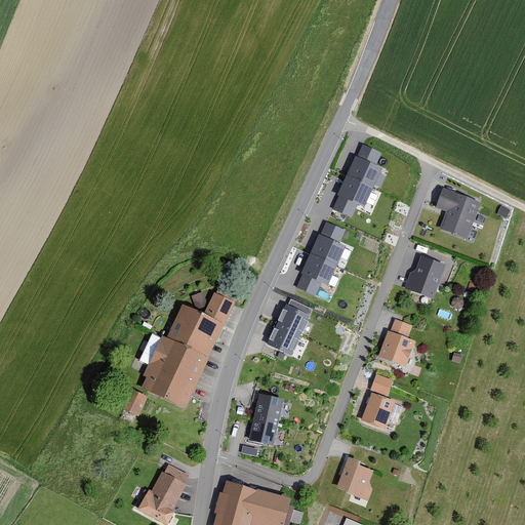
[(381,168),(356,156),(347,175),(373,188),(381,168)]
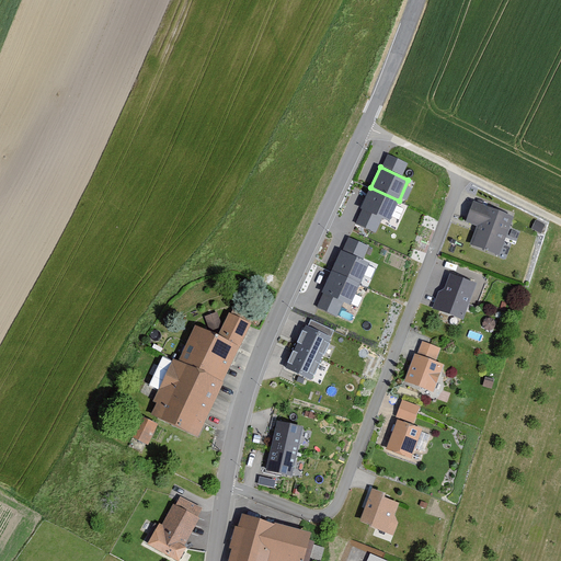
[(399,201),(370,187),(362,208),(389,221),(399,201)]
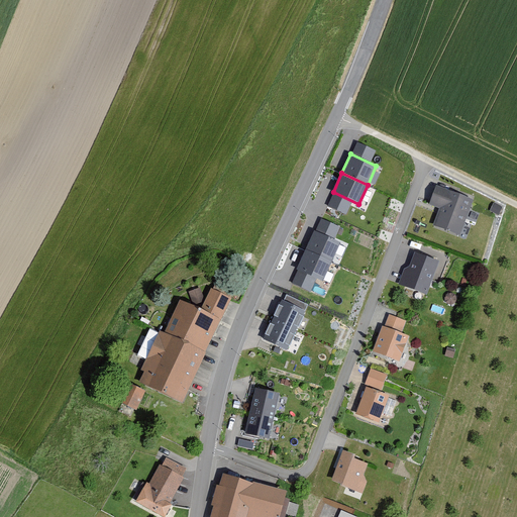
[(474,200),(436,187),(429,204),(440,208),(433,228),(459,238),(474,200)]
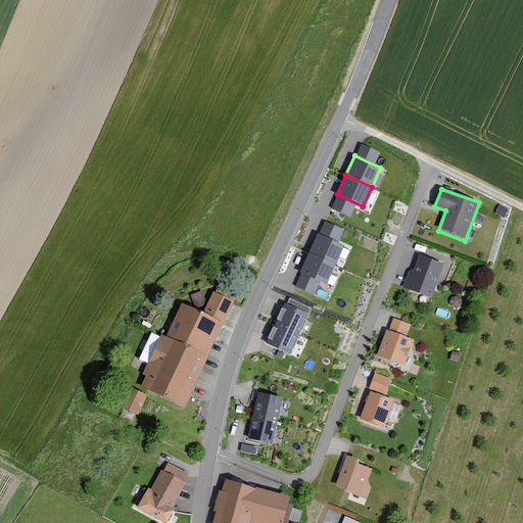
[(344,244),(319,233),(310,252),(335,264),(344,244)]
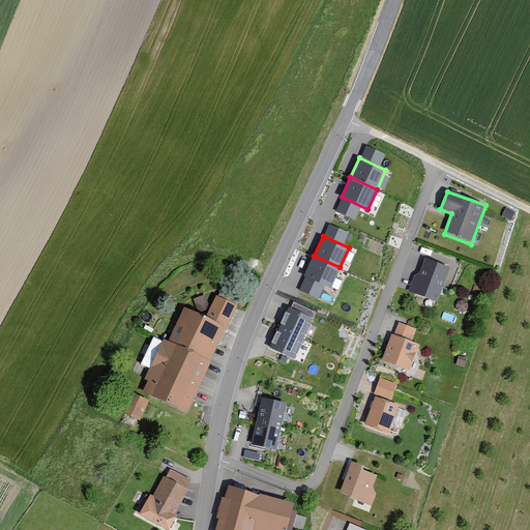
[(340,267),(314,256),(304,275),(331,287),(340,267)]
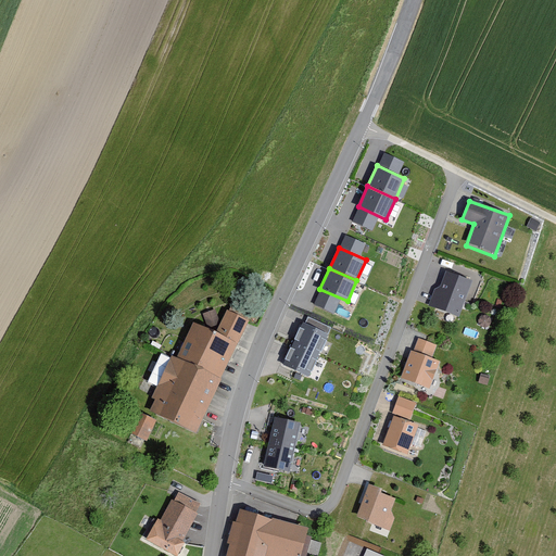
[(469,282),(443,273),(431,305),(457,315),(469,282)]
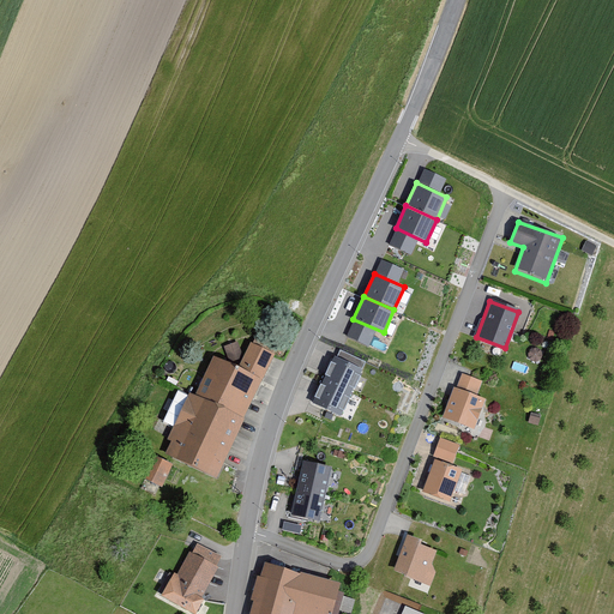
[(353,321),(347,335),(371,344),(377,331),(353,321)]
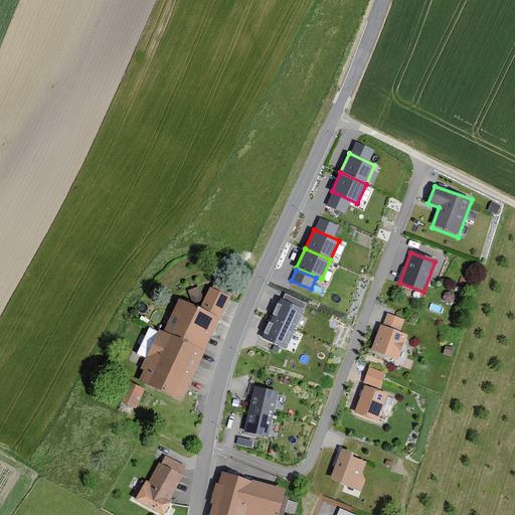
[(208,288),(198,309),(217,318),(227,297),(208,288)]
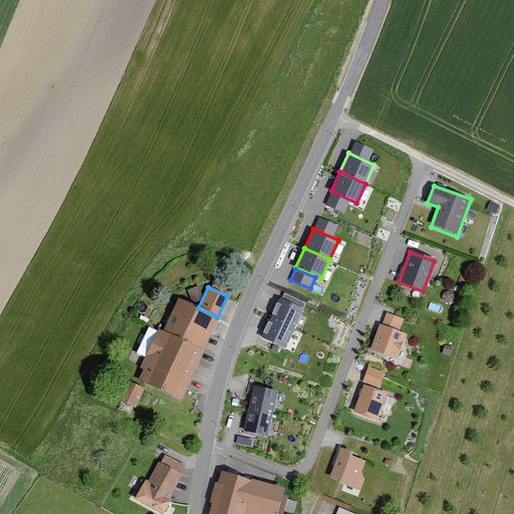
[(178,298),(162,332),(201,349),(217,317),(198,308),(178,298)]
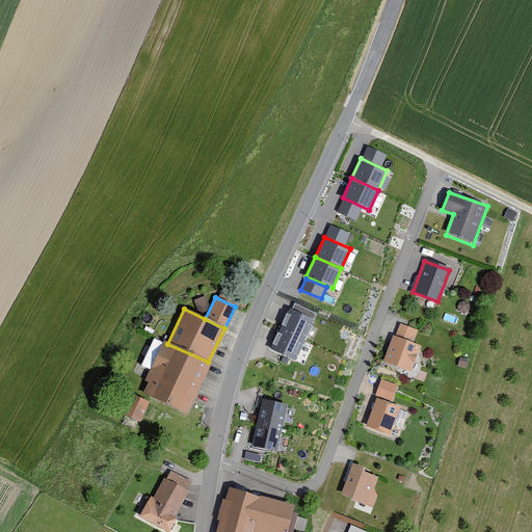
[(316,321),(290,309),(281,328),(308,341),(316,321)]
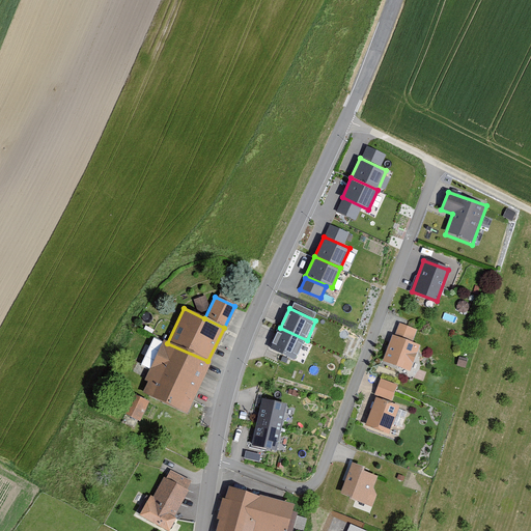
[(401,323),(397,336),(412,341),(416,328),(401,323)]
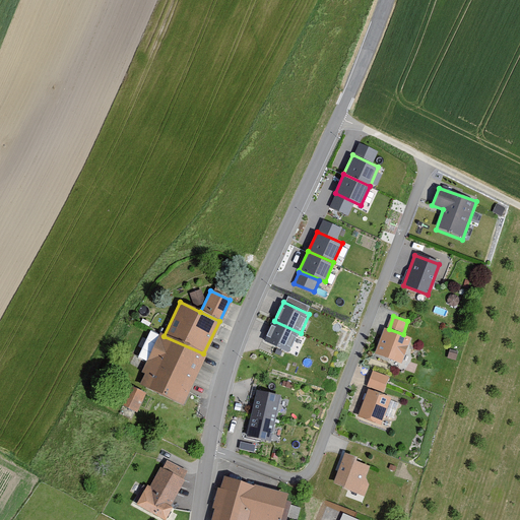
[(301,333),(274,321),(265,340),(291,352),(301,333)]
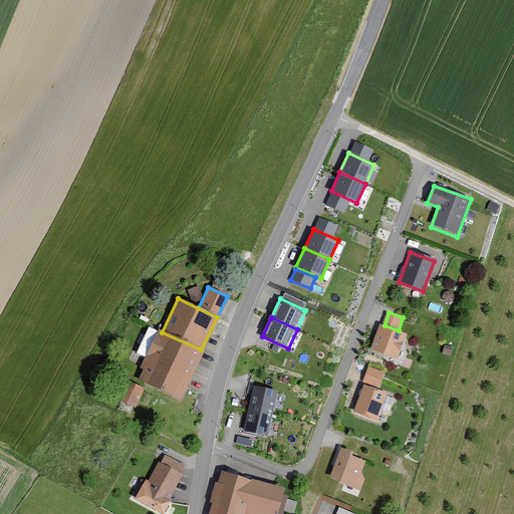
[(384,325),(378,323),(369,349),(396,358),(405,332),(399,330),(384,325)]
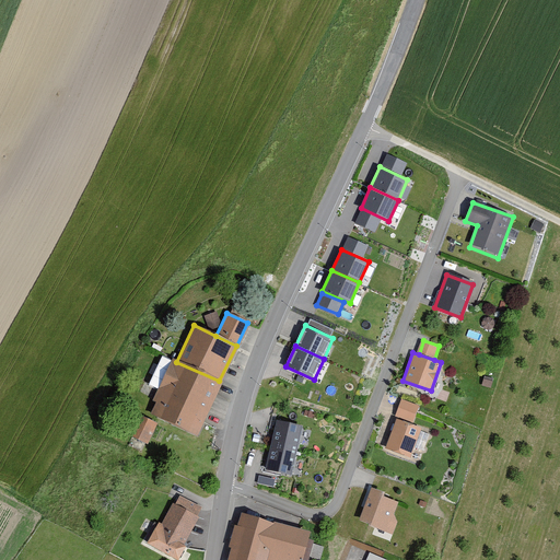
[(176,362),(172,360),(148,413),(196,434),(219,381),(176,362)]
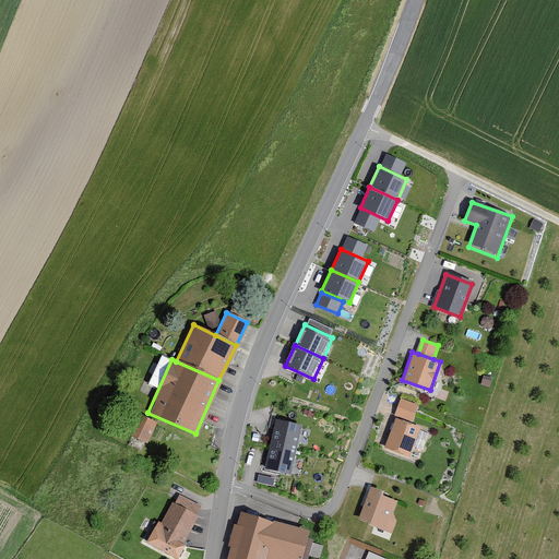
[(400,399),(393,414),(411,419),(416,404),(400,399)]
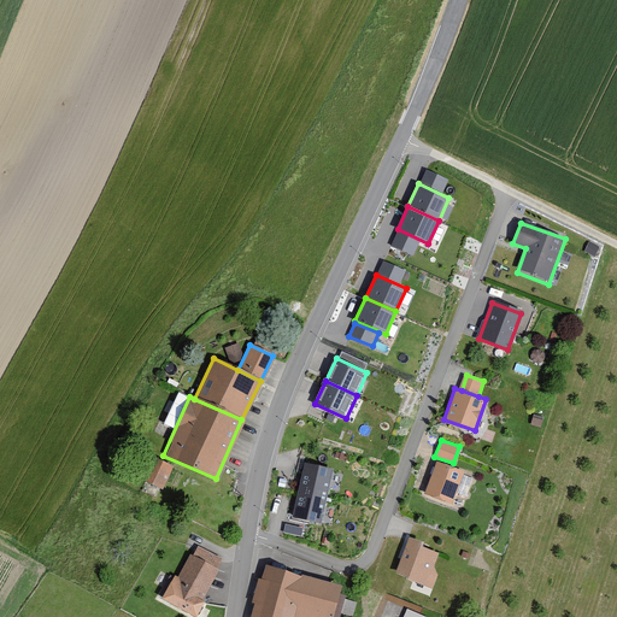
[(156,454),(144,479),(165,488),(176,465),(156,454)]
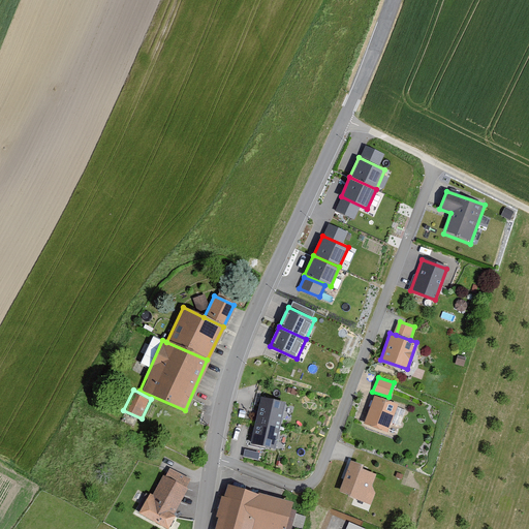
[(397,404),(374,396),(364,424),(386,432),(397,404)]
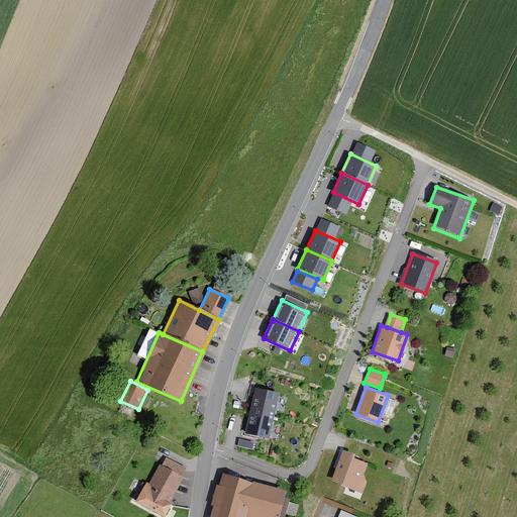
[(256,389),(245,434),(269,439),(280,394),(256,389)]
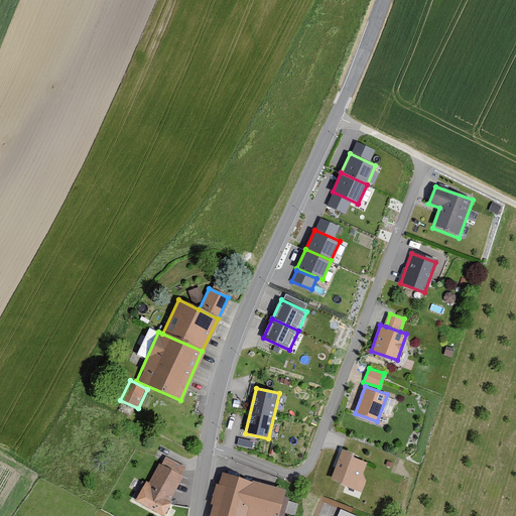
[(367,460),(340,448),(328,479),(362,492),(366,481),(361,474),(367,460)]
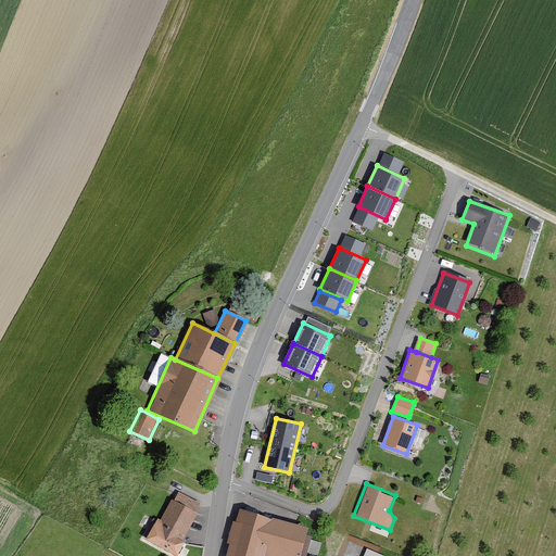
[(179,491),(173,501),(193,513),(200,503),(179,491)]
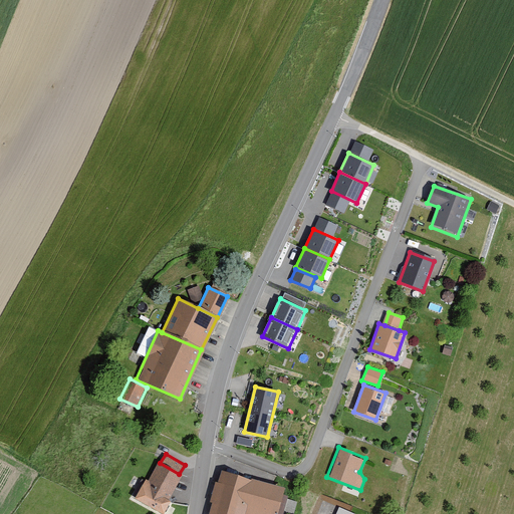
[(143,478),(132,497),(161,513),(183,475),(179,474),(160,463),(158,461),(147,480),(143,478)]
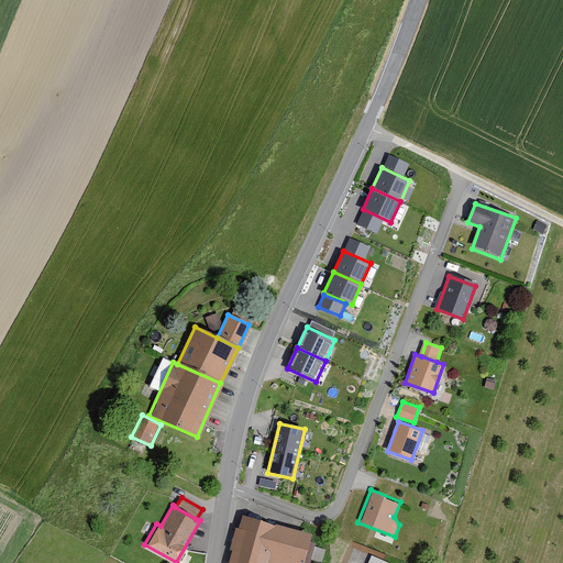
[(300,562),(309,531),(239,511),(228,548),(244,552),(240,562),(300,562)]
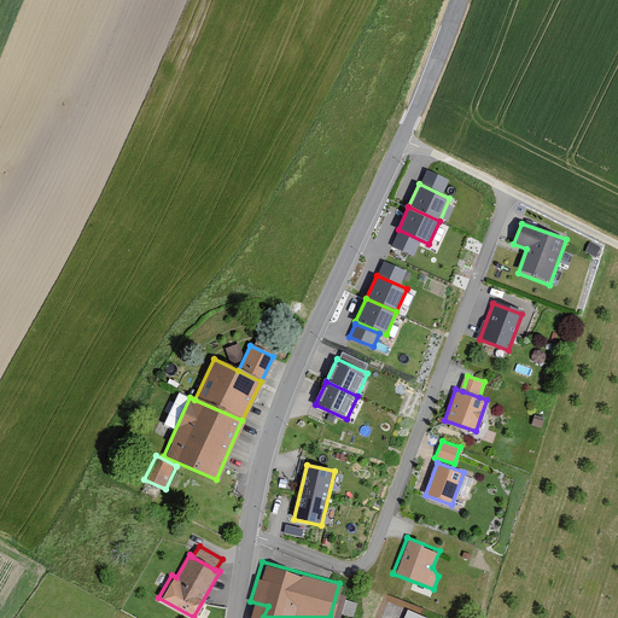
All buildings are outlined.
